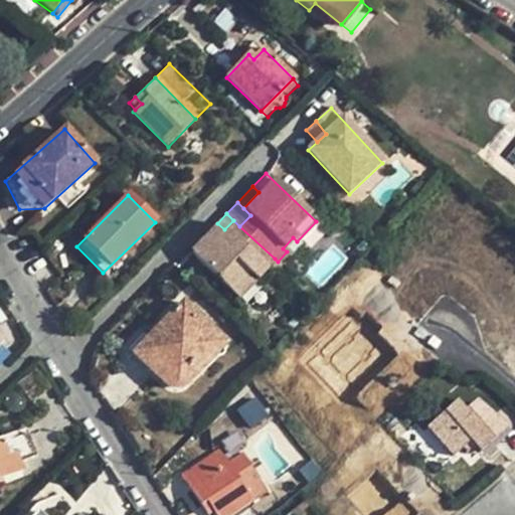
[(235,297),(253,280),(247,272),(258,262),(265,268),(275,259),(239,226),(233,220),(224,229),(211,243),(204,236),(189,252),(235,297)]
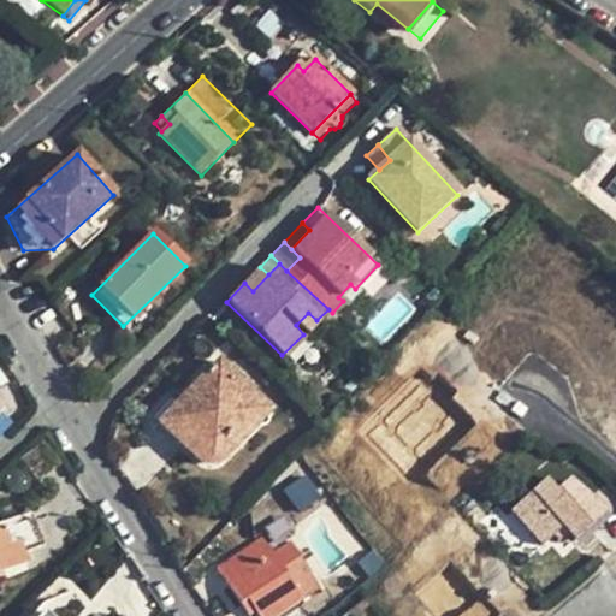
[(268,274),(260,267),(244,283),(253,291),(268,274)]
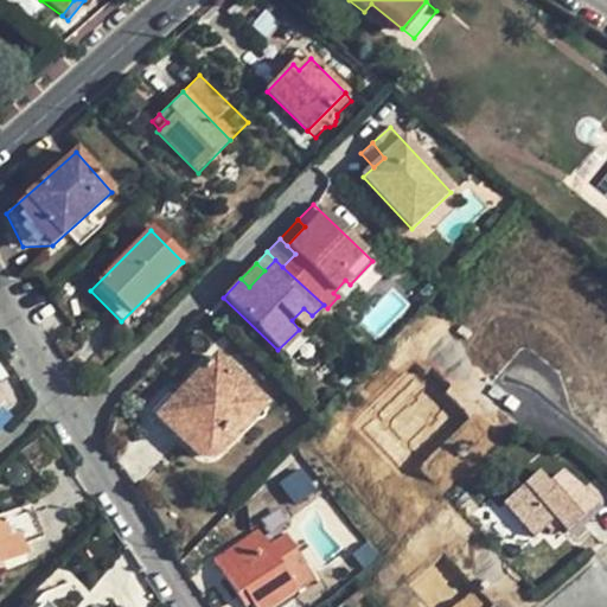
[(318,321),(312,315),(304,308),(292,320),(299,330),(306,336),(318,321)]
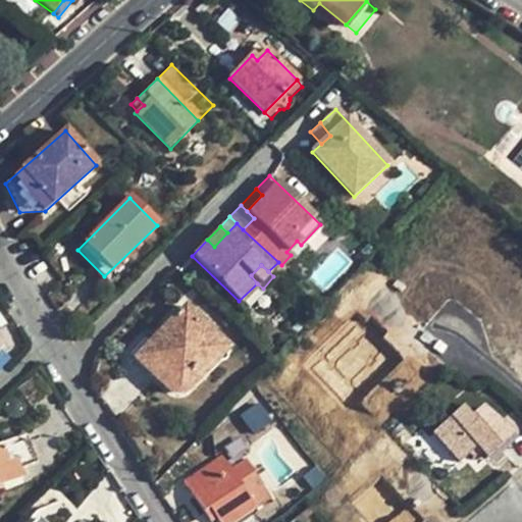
[(185,306),(166,324),(173,330),(147,357),(172,381),(183,382),(208,357),(214,363),(228,349),(185,306)]
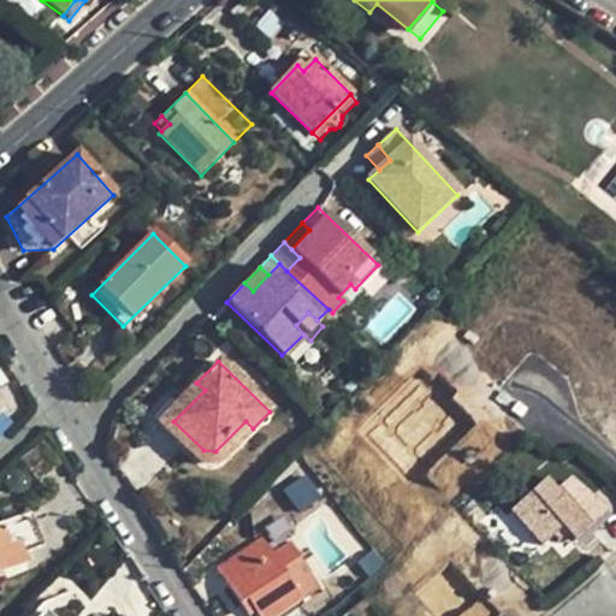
[(196,383),(166,413),(173,421),(205,390),(196,383)]
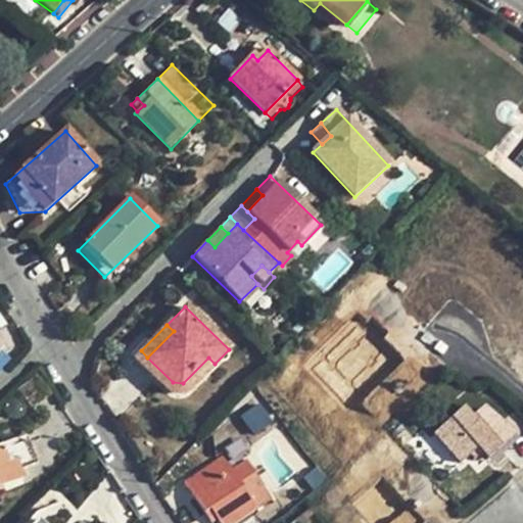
[(188,389),(215,364),(208,358),(183,383),(173,382),(147,358),(140,365),(169,391),(174,393),(179,393),(184,392),(188,389)]
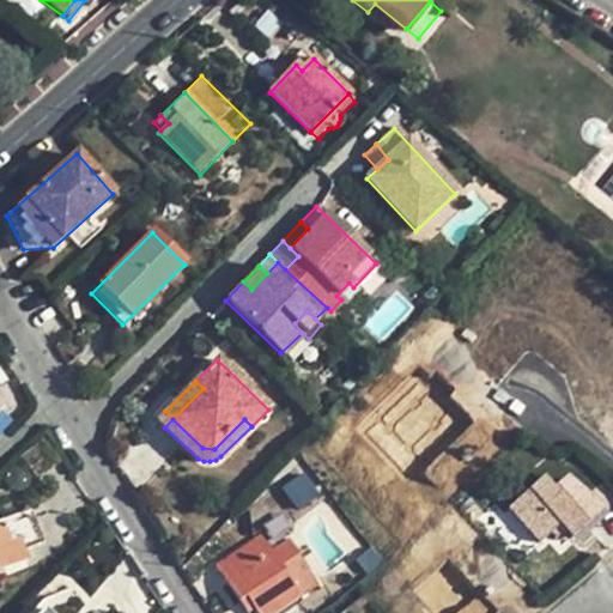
[(34,449),(20,460),(31,472),(44,461),(34,449)]
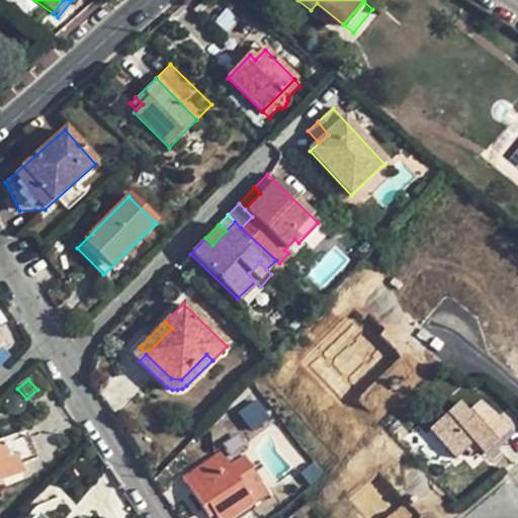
[(455,458),(463,451),(473,443),(478,449),(494,435),(506,425),(504,422),(488,405),(479,396),(467,406),(463,400),(429,430),(455,458)]
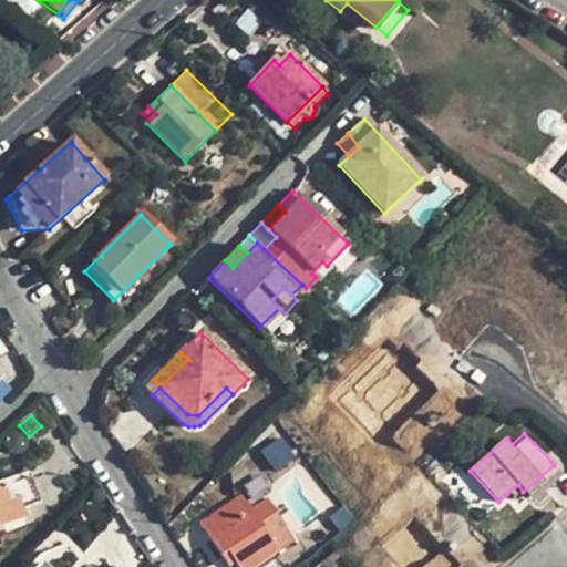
[(544,434),(534,443),(552,462),(562,453),(544,434)]
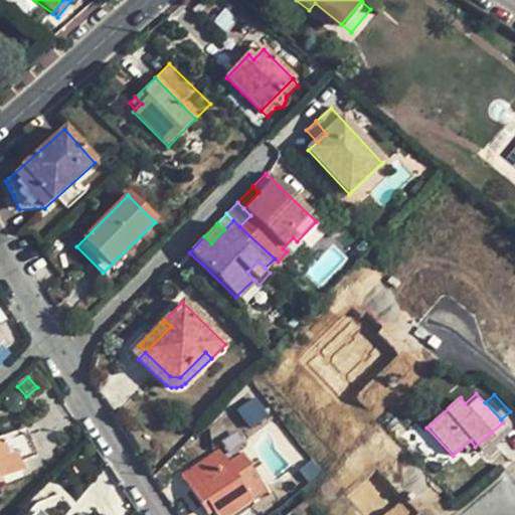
[(497,440),(491,433),(475,447),(481,454),(497,440)]
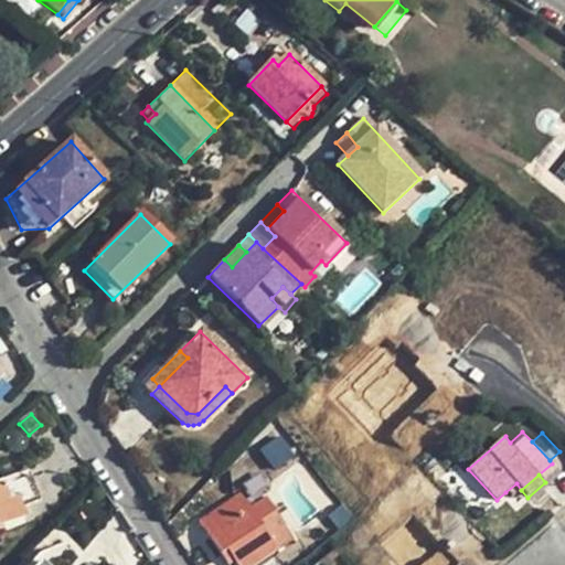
[(241,486),(248,502),(267,493),(260,477),(241,486)]
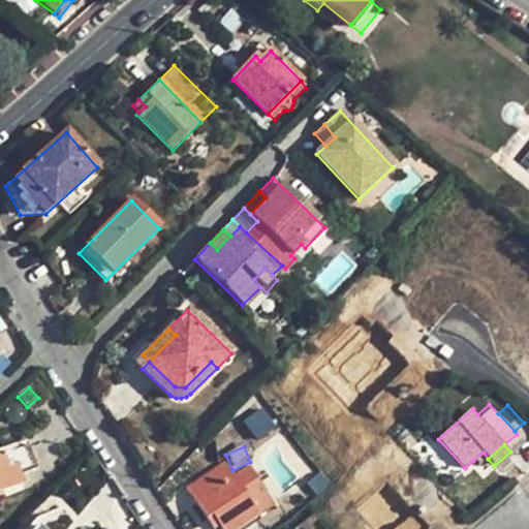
[(477,466),(488,459),(484,453),(473,461),(477,466)]
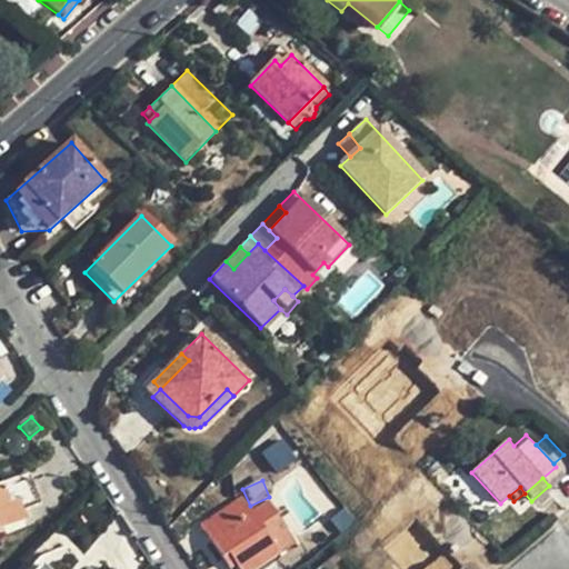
[(0,528),(25,519),(18,501),(8,505),(2,489),(0,489),(0,528)]
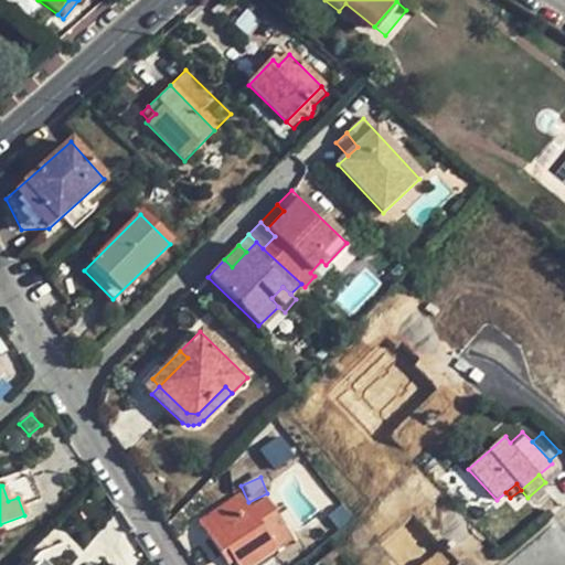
[(238,494),(200,520),(221,551),(227,547),(235,560),(238,564),(249,564),(290,539),(264,498),(248,509),(238,494)]
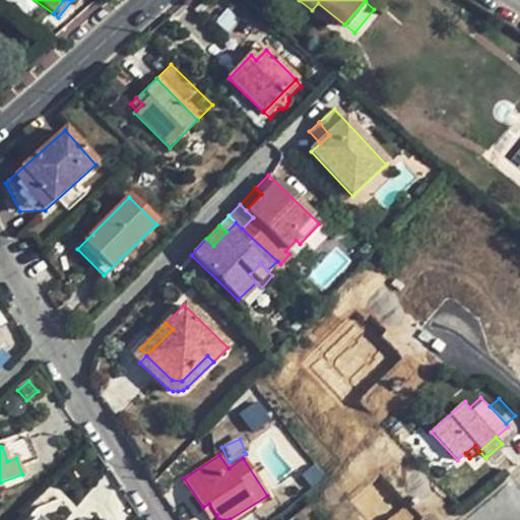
[(405,505),(393,515),(372,488),(354,502),(369,519),(413,519),(415,519),(405,505)]
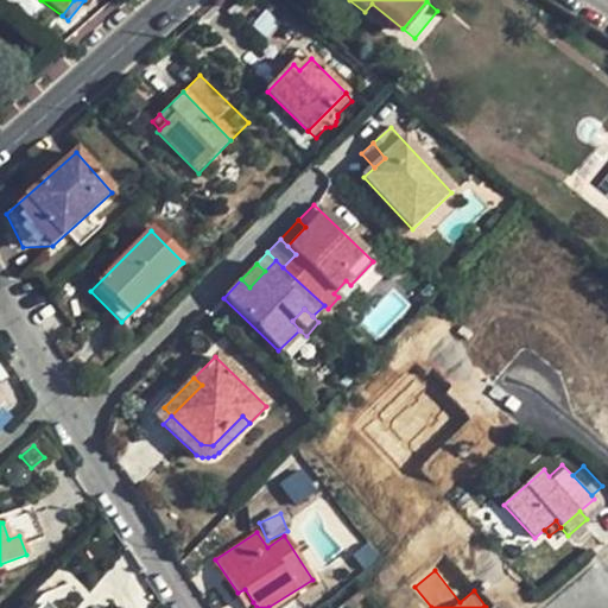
[(245,589),(238,593),(246,606),(253,602),(245,589)]
